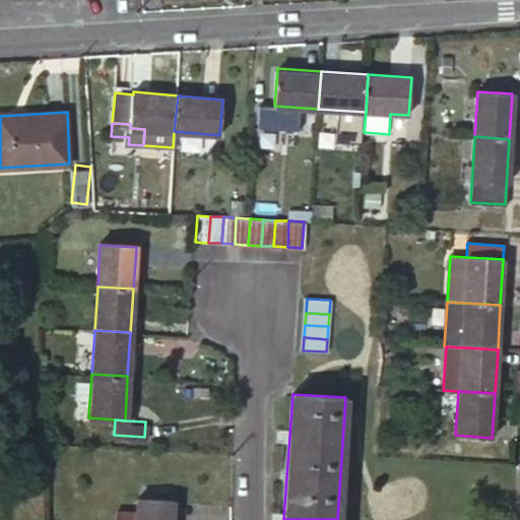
[(136,499),(134,519),(171,519),(173,502),(136,499)]
